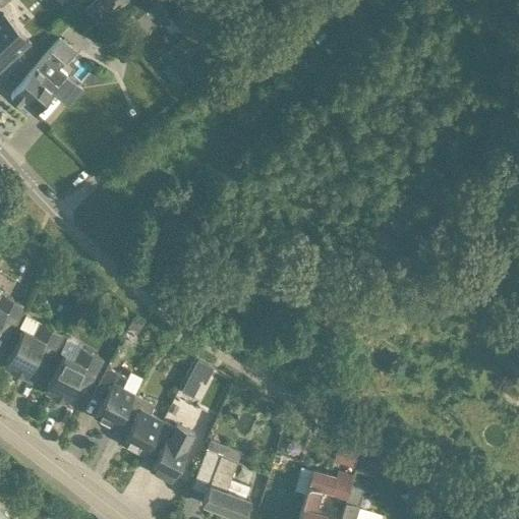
[(0,0),(0,5),(2,8),(11,0),(0,0)]
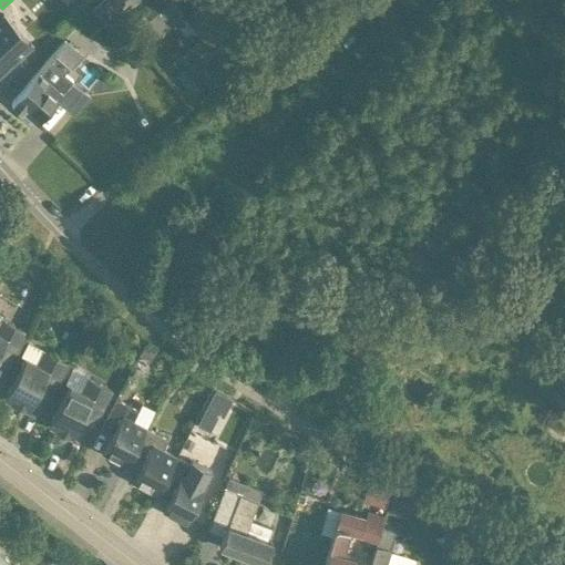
[(116,0),(129,13),(143,0),(116,0)]
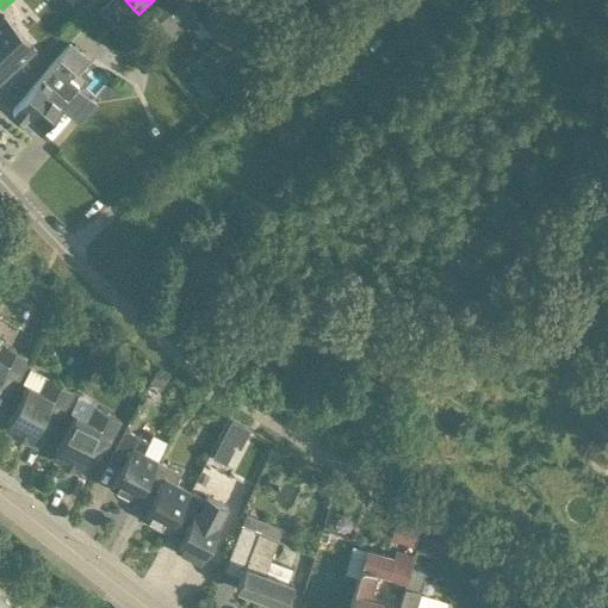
[(162,49),(202,17),(186,0),(178,0),(144,28),(162,49)]
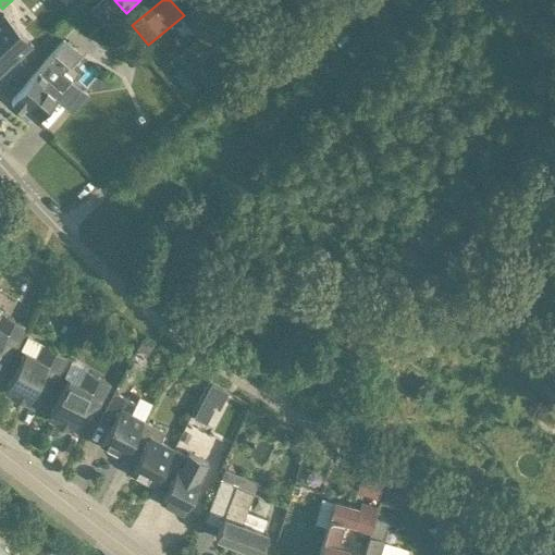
[(0,74),(32,46),(5,16),(1,21),(0,20),(0,74)]
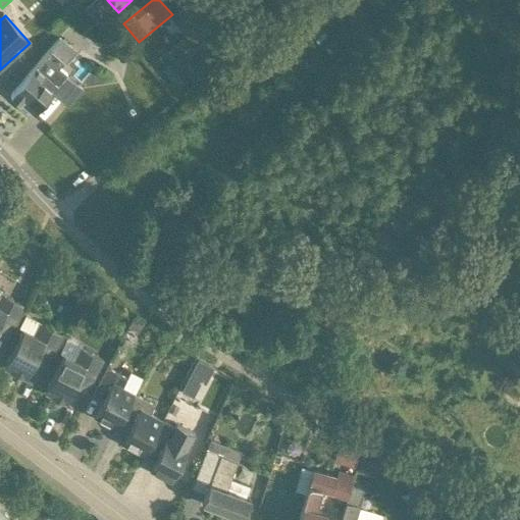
[(111,30),(105,35),(120,51),(126,46),(111,30)]
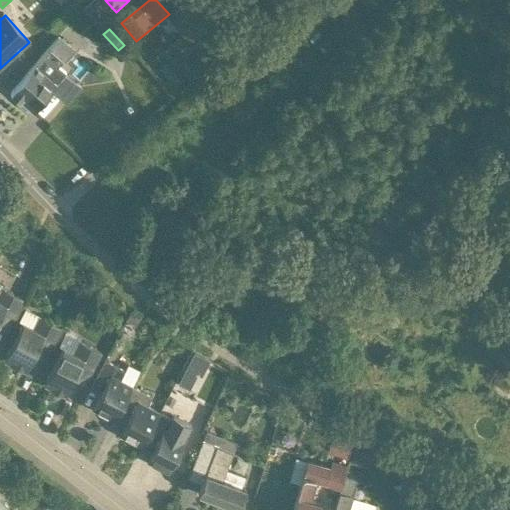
[(53,93),(67,77),(59,70),(75,51),(62,39),(12,96),(34,115),(53,93)]
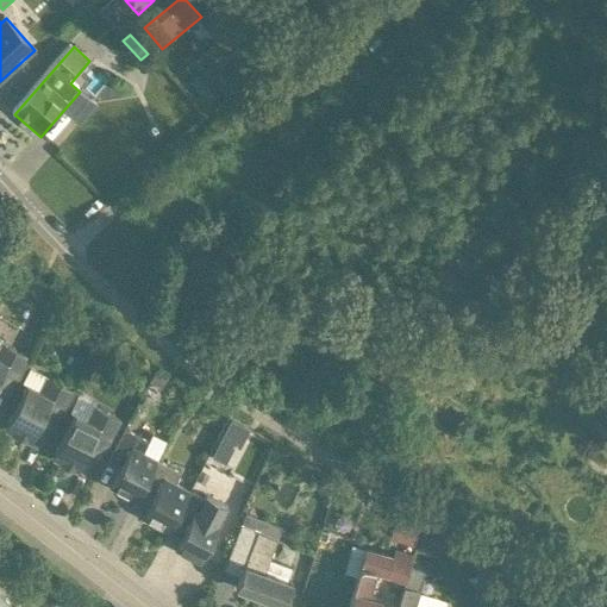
[(262,75),(271,67),(262,55),(252,63),(262,75)]
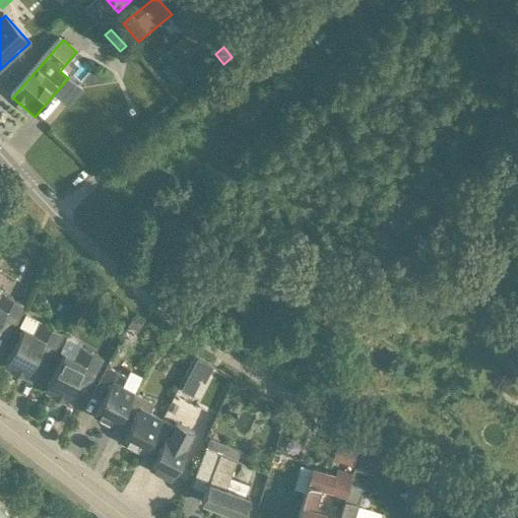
[(23,218),(12,230),(20,238),(31,227),(23,218)]
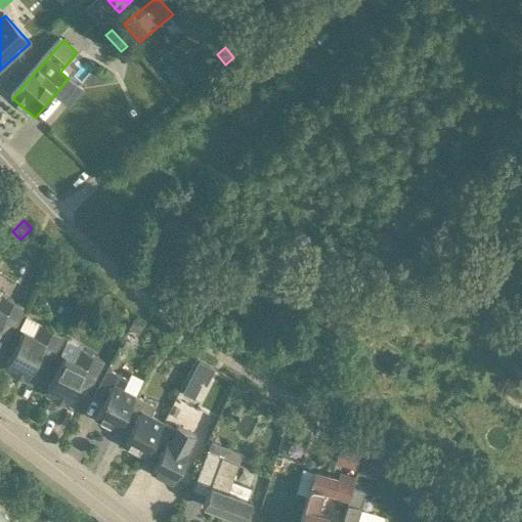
[(0,338),(8,343),(25,310),(3,299),(0,303),(0,338)]
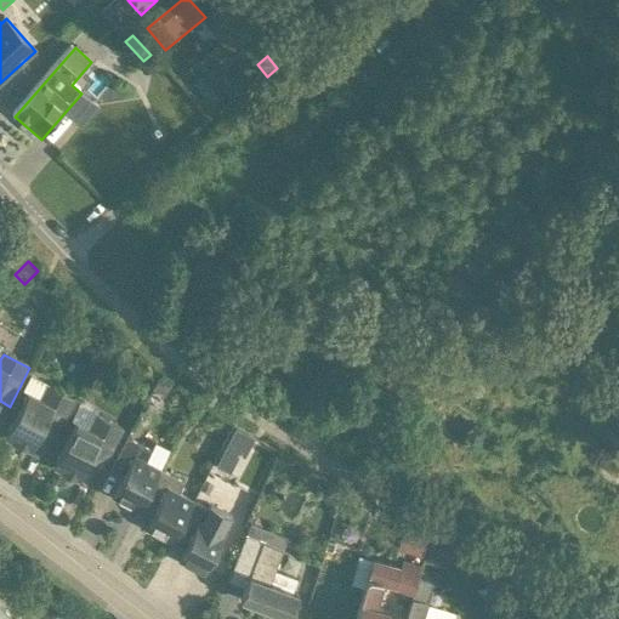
[(55,441),(75,403),(49,388),(50,386),(33,378),(26,392),(43,401),(41,403),(28,396),(6,439),(32,453),(41,435),(55,441)]
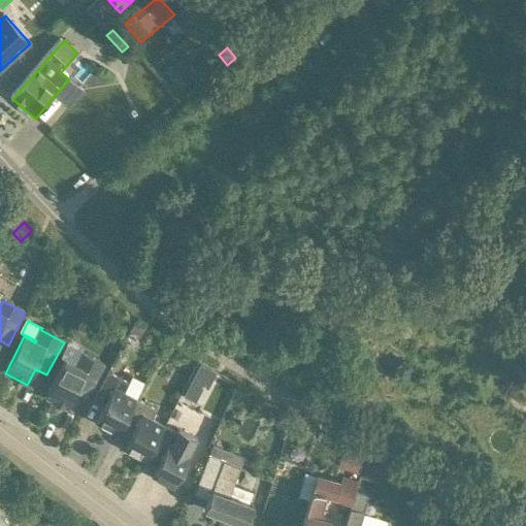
[(137,325),(132,334),(141,339),(146,330),(137,325)]
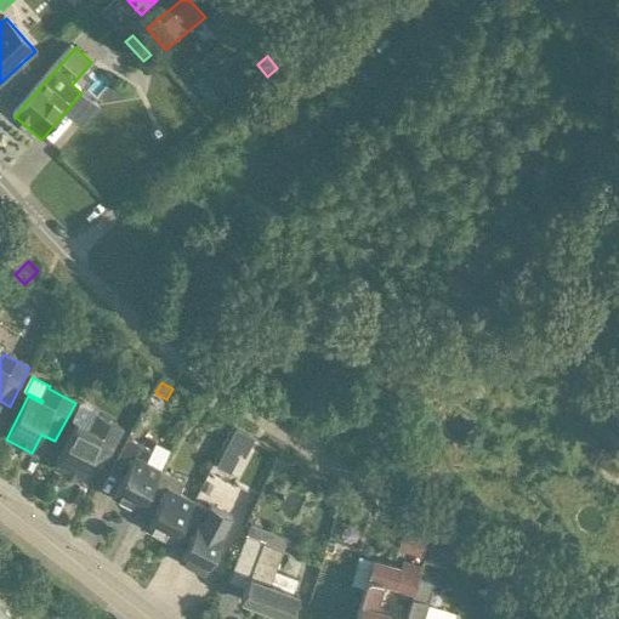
[(103,471),(124,432),(97,419),(90,432),(77,426),(55,469),(80,482),(90,464),(103,471)]
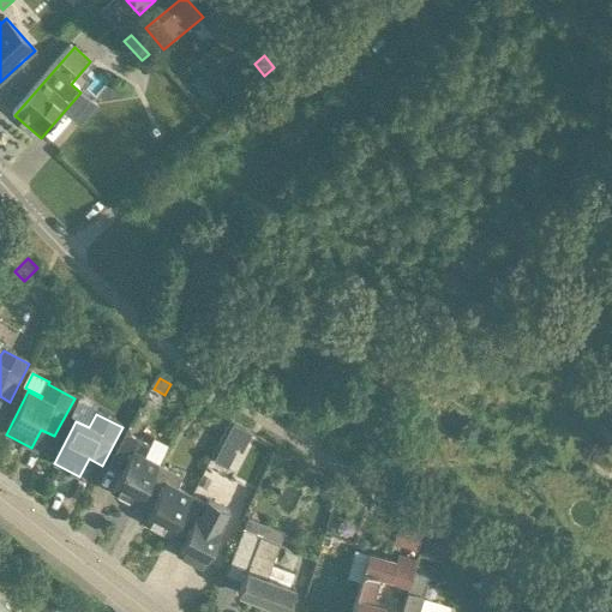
[(253,435),(234,425),(215,462),(229,469),(238,451),(244,454),(253,435)]
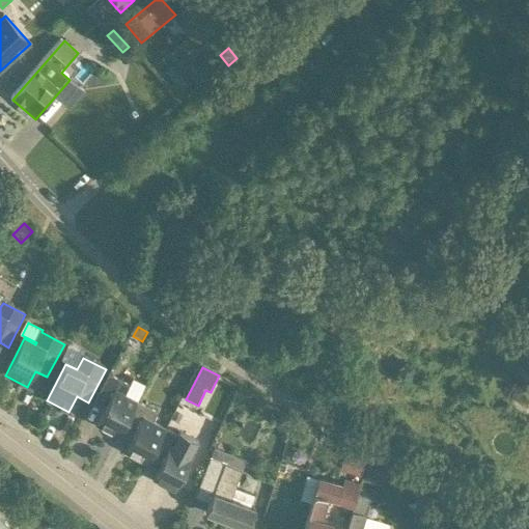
[(119,438),(123,429),(137,402),(126,397),(124,396),(130,387),(109,376),(94,402),(106,408),(96,426),(119,438)]
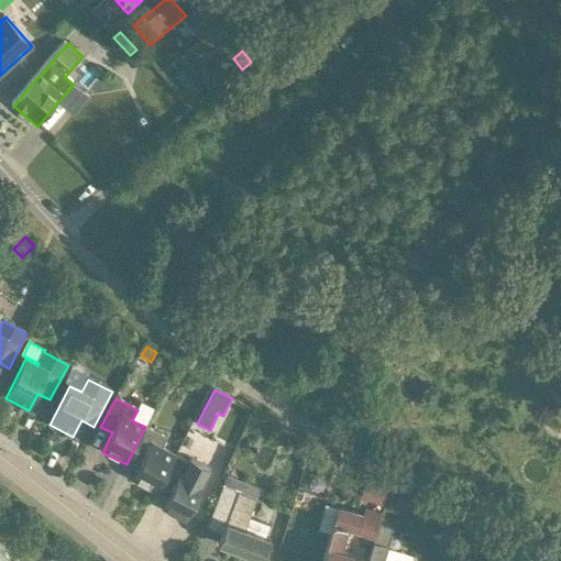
[(161,485),(176,457),(163,450),(168,439),(145,427),(131,455),(142,462),(132,481),(156,493),(161,484),(161,485)]
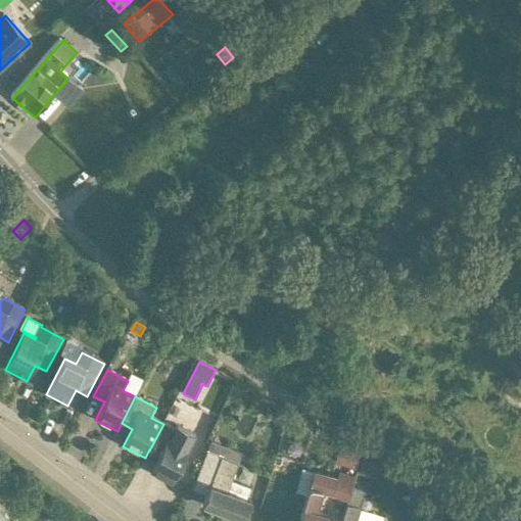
[(163,424),(149,451),(160,456),(150,474),(173,485),(190,451),(188,450),(195,436),(178,427),(176,430),(163,424)]
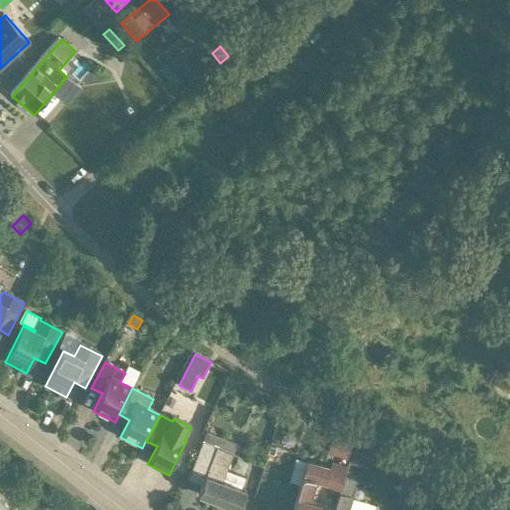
[(240,509),(247,491),(243,490),(247,479),(228,472),(235,455),(239,444),(220,436),(216,447),(203,442),(188,480),(202,486),(198,495),(237,509),(240,509)]
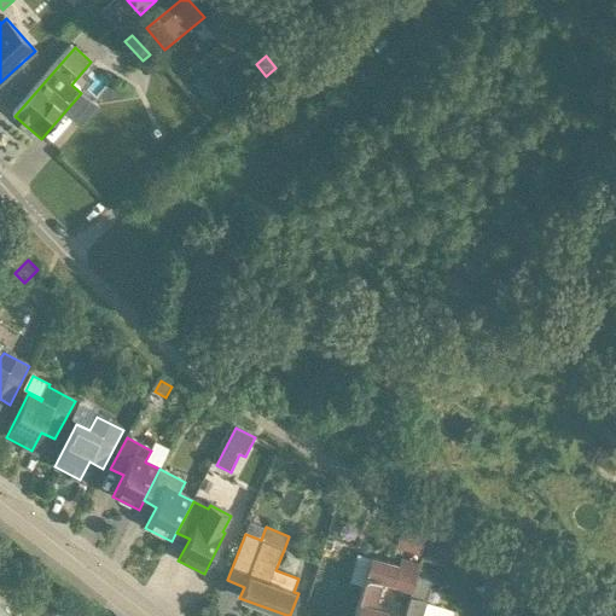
[(426,538),(408,532),(402,551),(420,556),(426,538)]
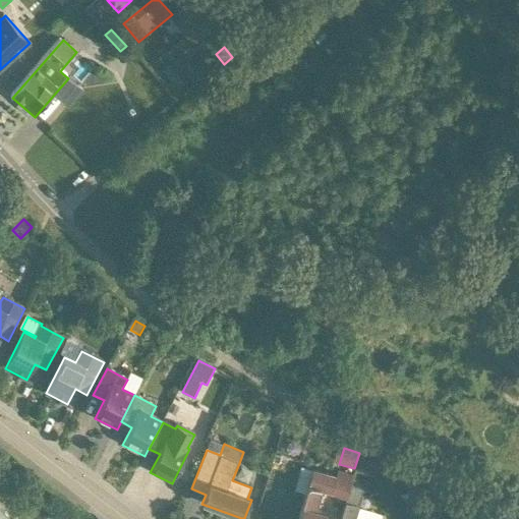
[(322,493),(337,498),(347,501),(351,487),(354,476),(338,472),(337,477),(314,470),(299,518),(327,518),(329,514),(316,510),(322,493)]
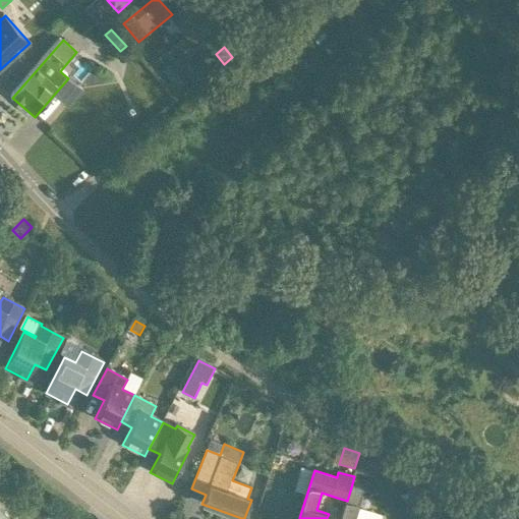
[(362,491),(352,487),(351,487),(347,501),(346,504),(341,518),(357,518),(360,508),(357,507),(362,491)]
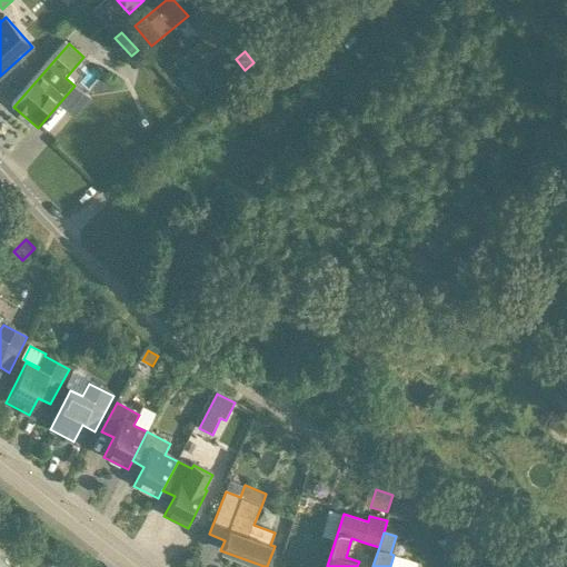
[(10,566),(0,556),(0,566),(10,566)]
